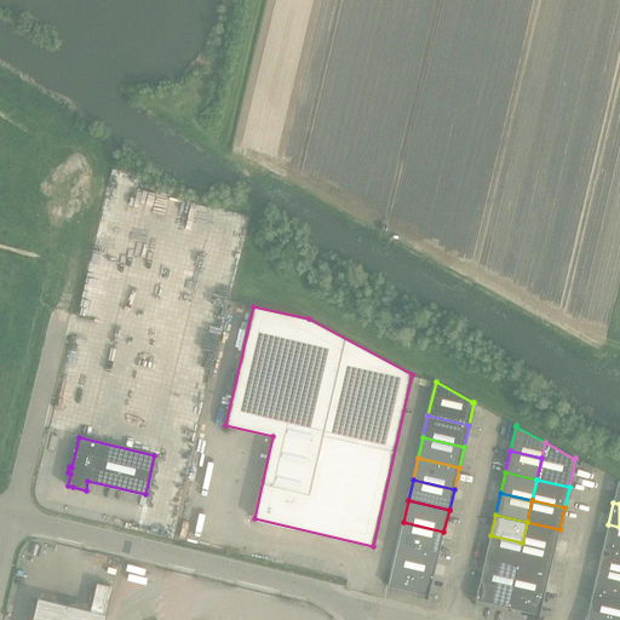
[(403,522),(399,544),(438,552),(443,532),(403,522)]
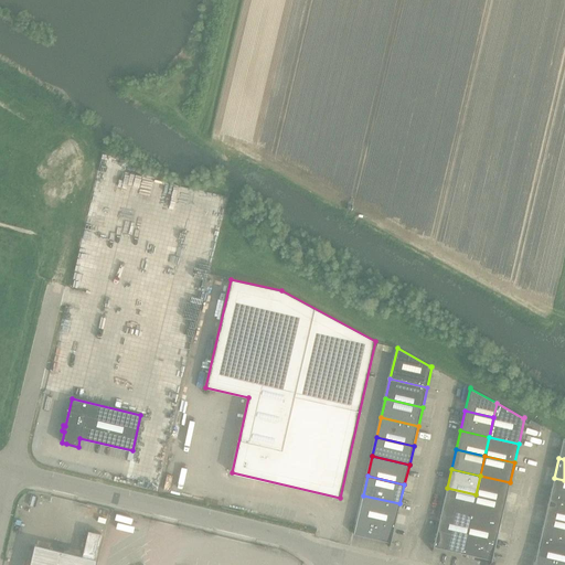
[(480,476),(476,494),(505,502),(510,482),(480,476)]
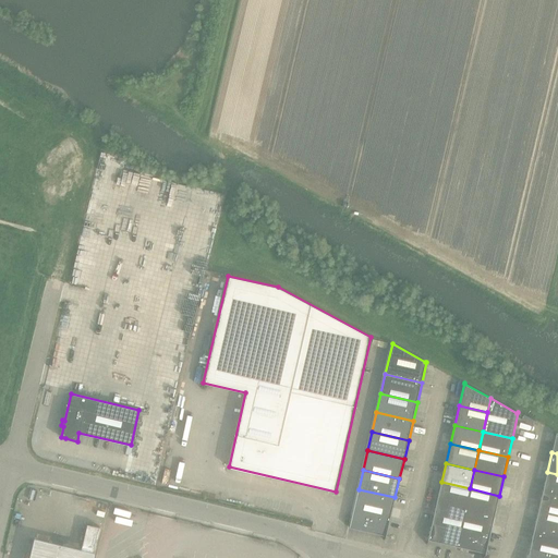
[(557,474),(547,472),(543,490),(557,494),(557,474)]
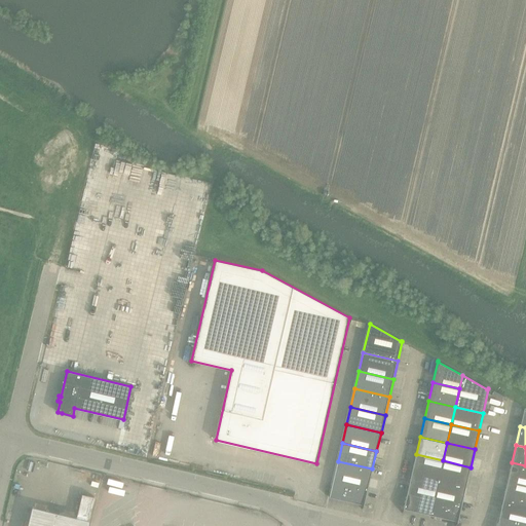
[(416,454),(412,473),(439,479),(440,477),(443,460),(416,454)]
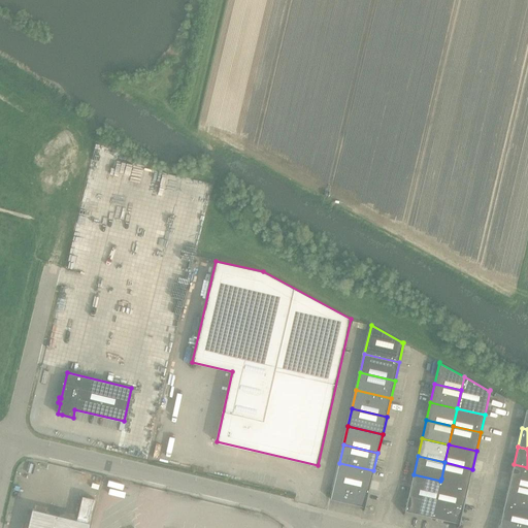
[(444,462),(441,479),(440,481),(468,487),(472,469),(444,462)]
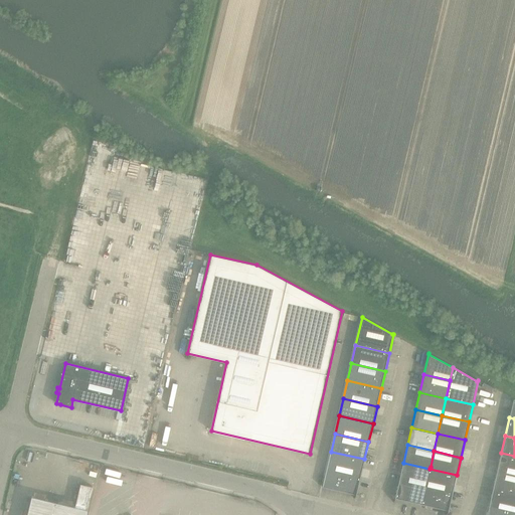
[(331,452),(327,469),(360,477),(364,459),(331,452)]
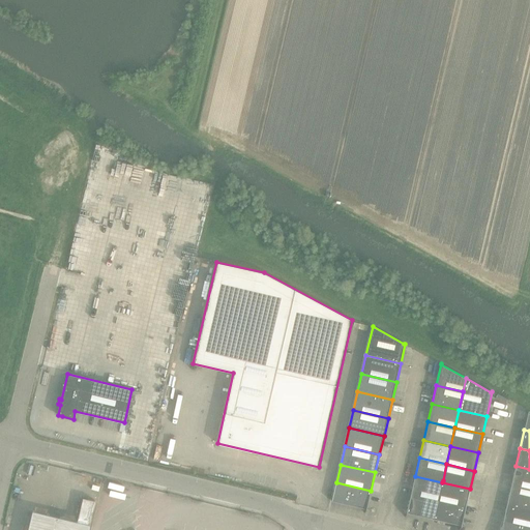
[(529,469),(516,466),(511,484),(529,489),(529,469)]
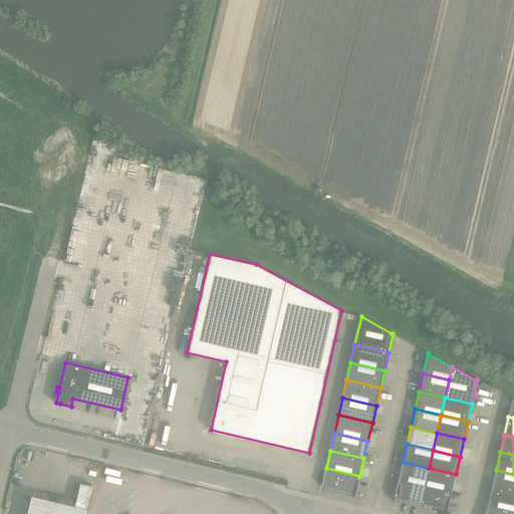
[(403,462),(399,479),(425,486),(429,468),(403,462)]
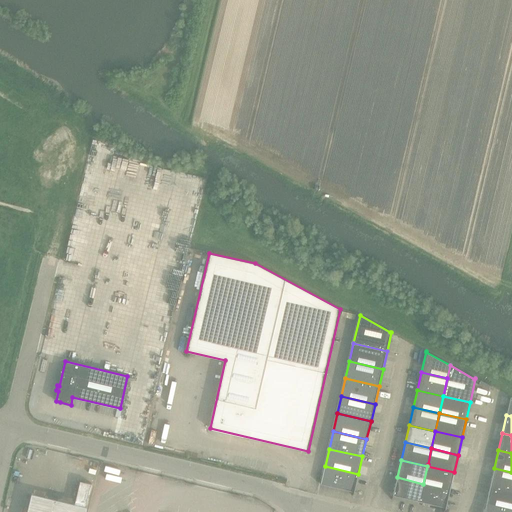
[(354,491),(358,474),(325,466),(321,483),(320,484),(354,491)]
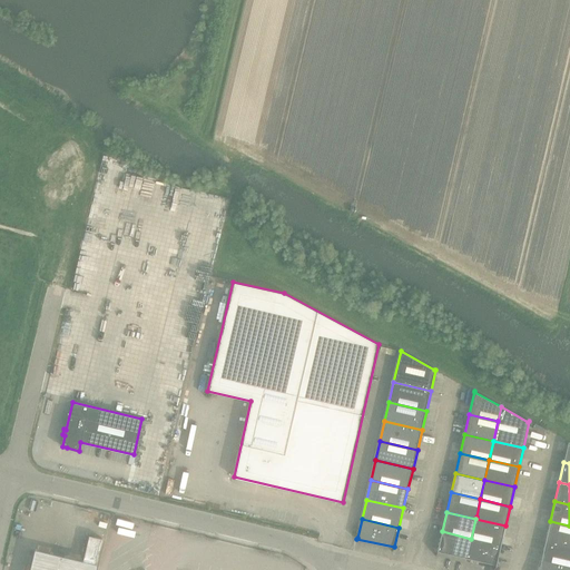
[(475,519),(471,539),(501,546),(505,526),(475,519)]
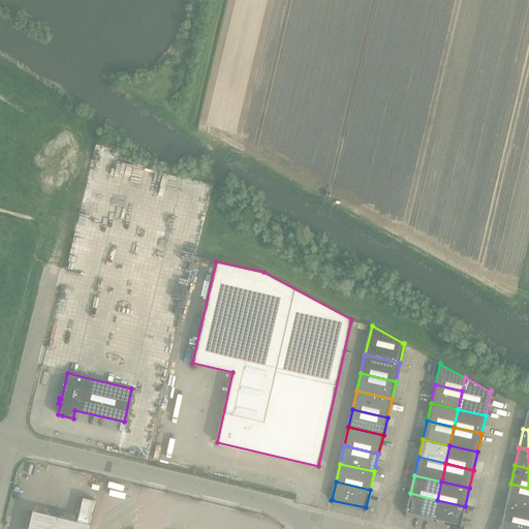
[(528,488),(510,484),(506,501),(528,506),(528,488)]
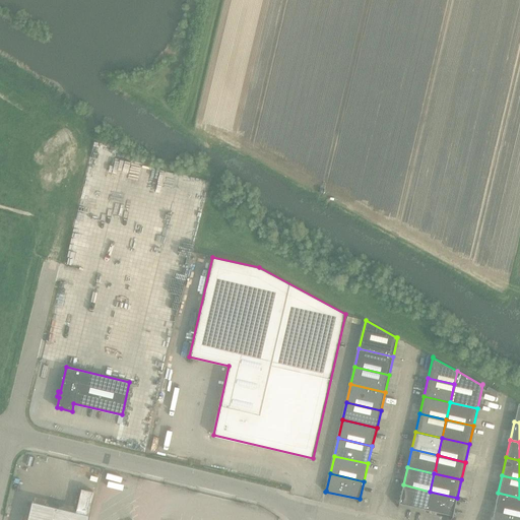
[(398,503),(426,509),(430,492),(403,484),(398,503)]
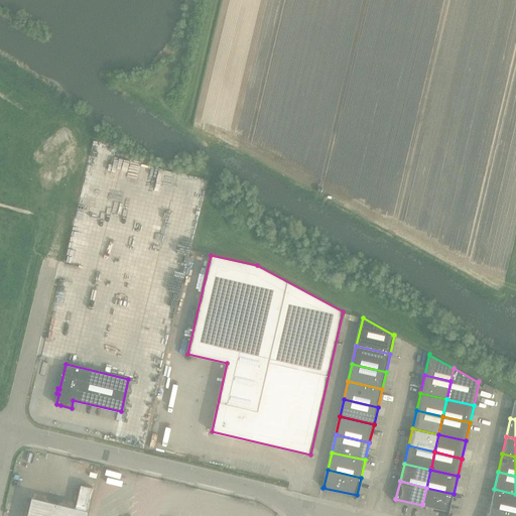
[(32,497),(27,515),(86,515),(88,511),(87,510),(92,487),(81,485),(76,508),(32,497)]
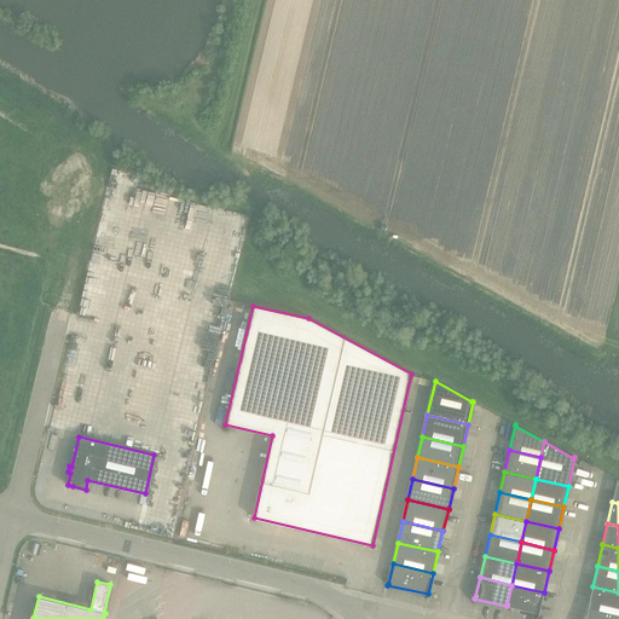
[(512,585),(507,606),(539,613),(544,593),(512,585)]
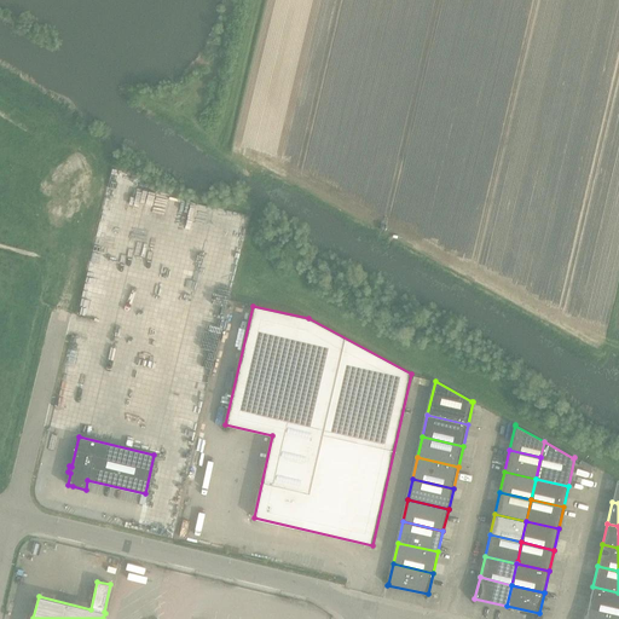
[(618,593),(593,586),(588,608),(618,615),(618,593)]
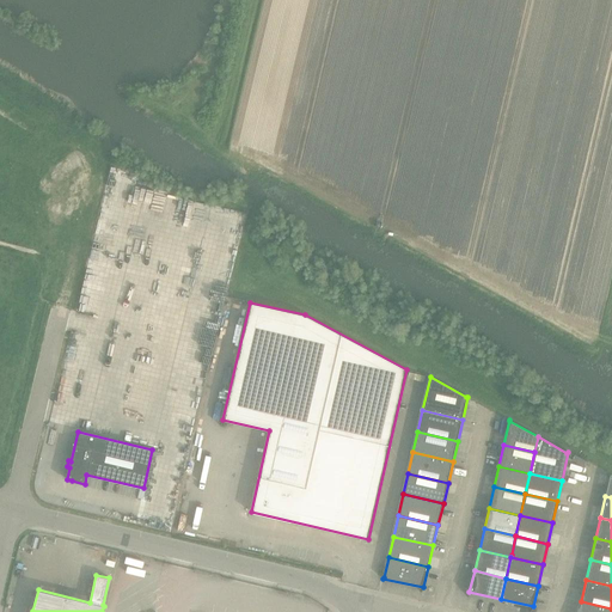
[(611,611),(611,609),(581,601),(577,611),(611,611)]
